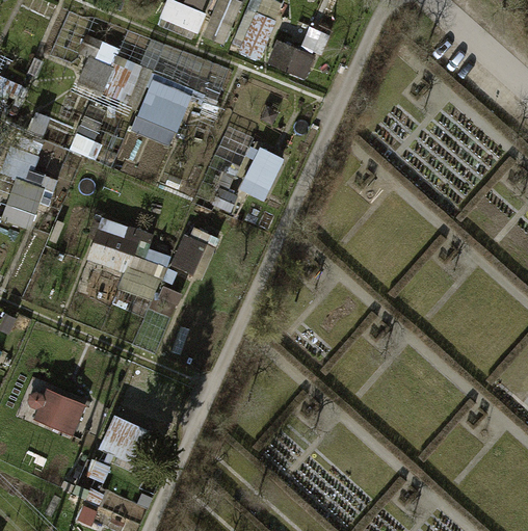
[(198,34),(207,15),(176,0),(165,0),(158,17),(198,34)]
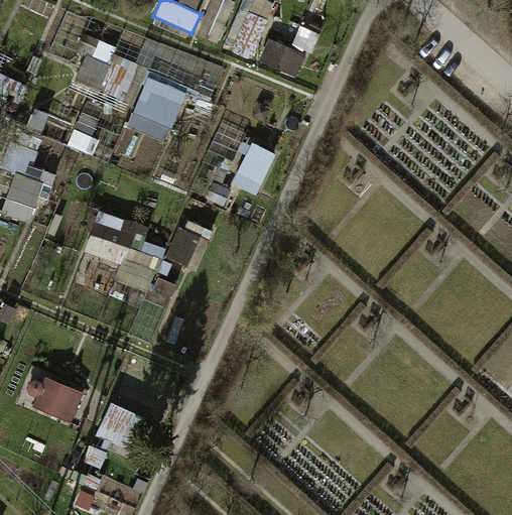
[(212,0),(196,36),(217,45),(234,4),(225,0),(212,0)]
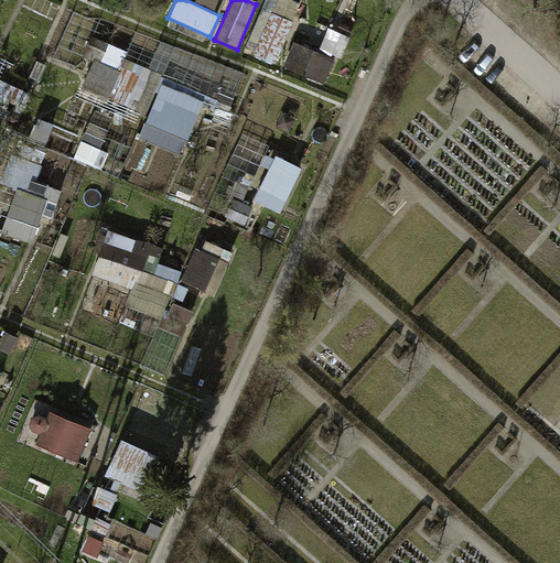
[(262,0),(249,56),(281,64),(298,0),(262,0)]
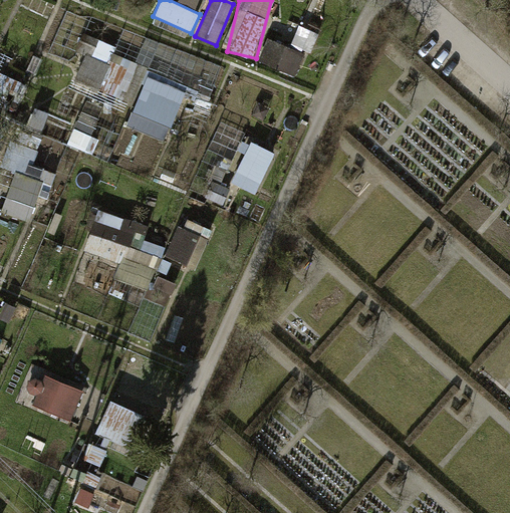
[(138,101),(145,76),(211,94),(220,62),(143,41),(138,61),(111,54),(109,64),(82,57),(75,84),(138,101)]
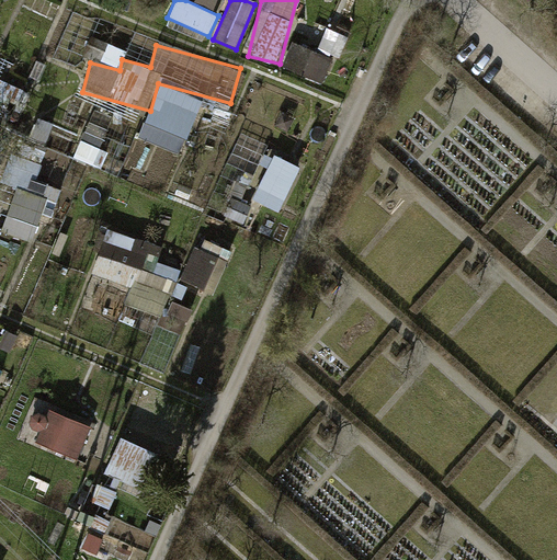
[(292,46),(282,70),(321,86),(331,60),(292,46)]
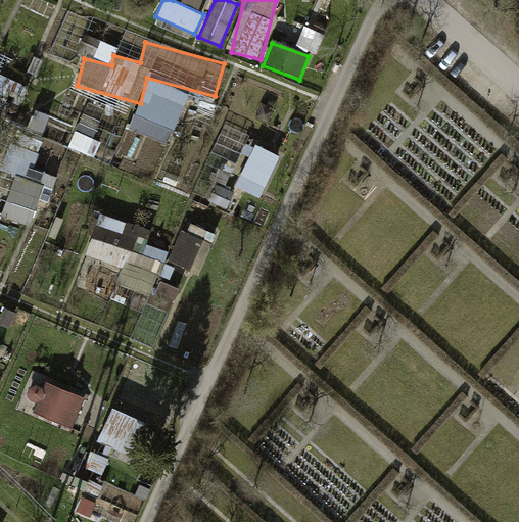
[(0,104),(14,111),(26,87),(0,75),(0,104)]
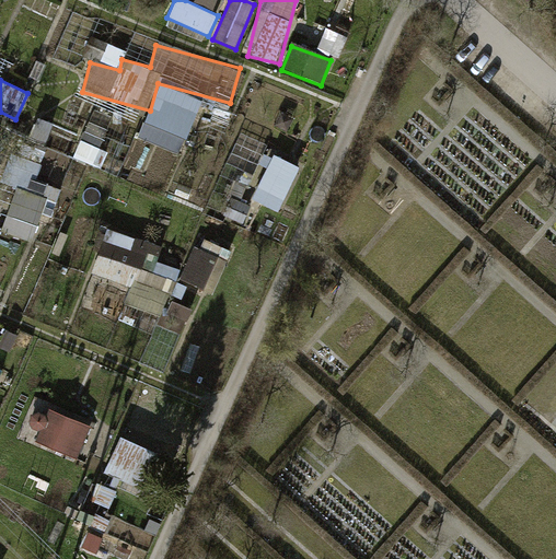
[(161,82),(140,132),(182,150),(203,100),(161,82)]
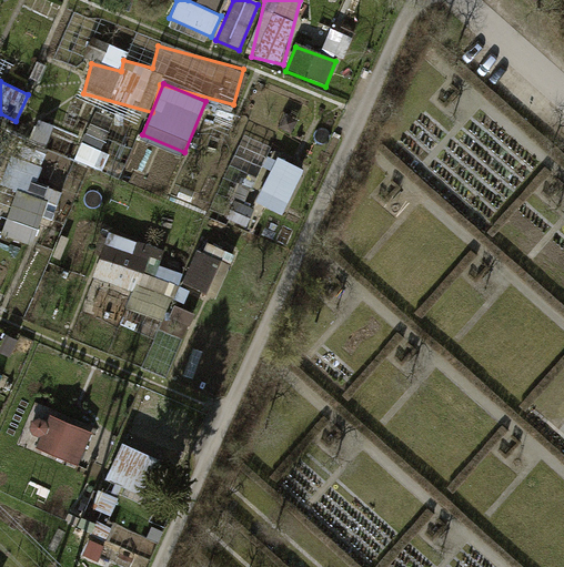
[(281,218),(305,173),(278,159),(254,202),(281,218)]
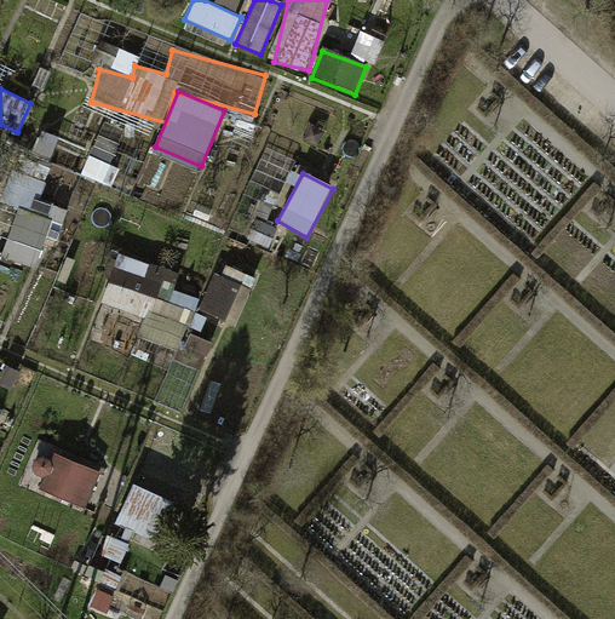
[(23,205),(3,252),(34,267),(55,218),(23,205)]
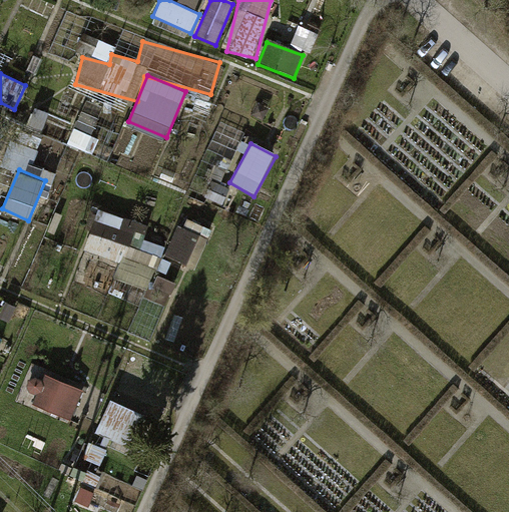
[(80,261),(149,287),(167,240),(97,214),(80,261)]
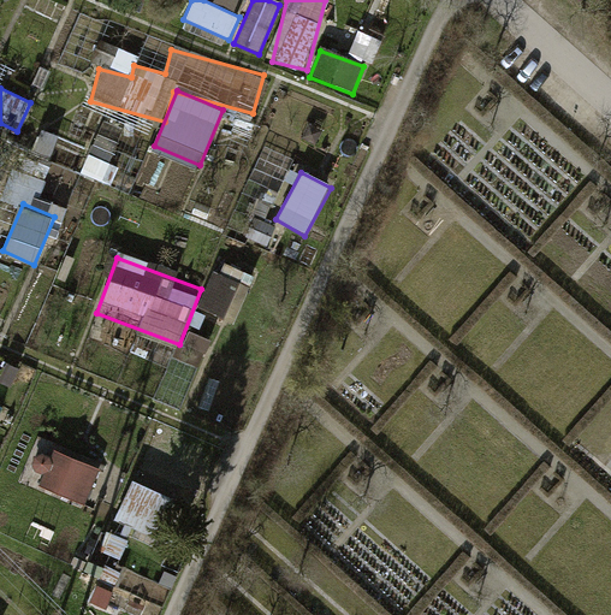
[(221,262),(196,307),(231,325),(255,281),(221,262)]
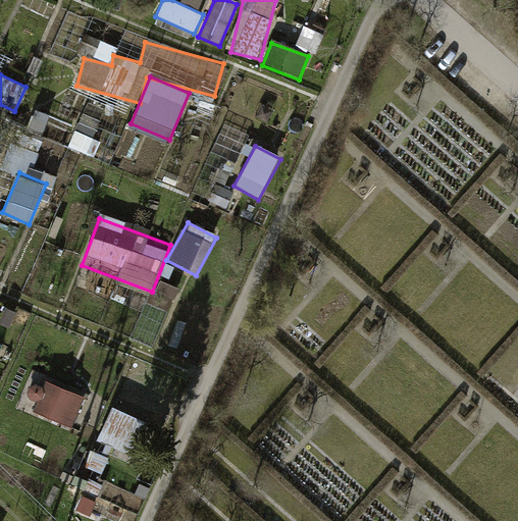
[(42,385),(35,416),(75,426),(83,395),(42,385)]
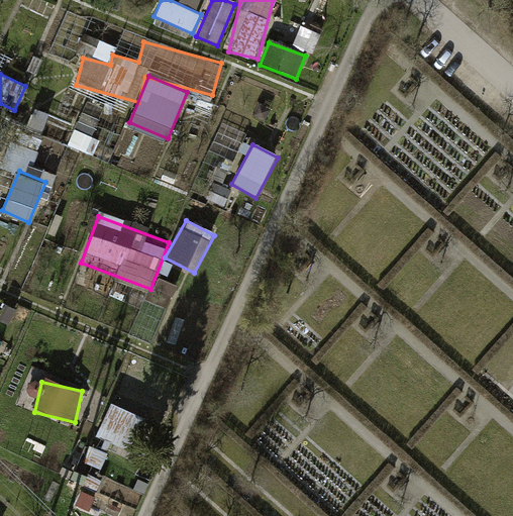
[(95,438),(145,458),(159,426),(108,406),(95,438)]
